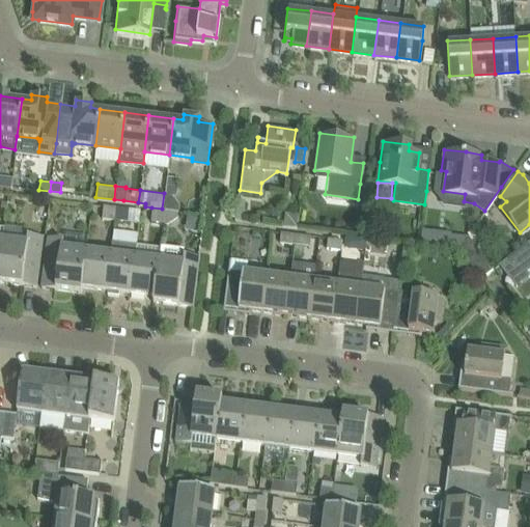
[(164,209),(177,211),(178,202),(172,194),(164,193),(162,209),(164,209)]
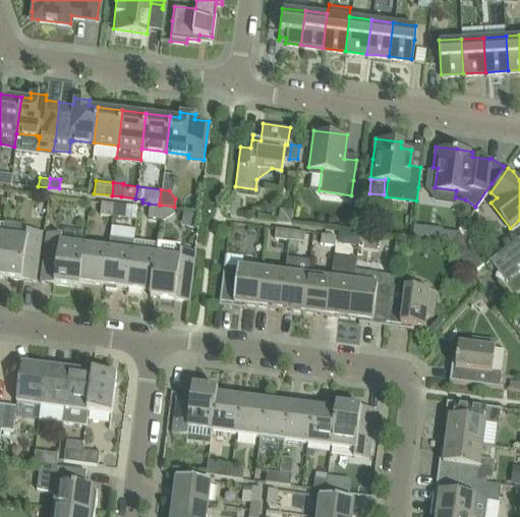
[(99,212),(112,213),(113,202),(101,200),(99,212)]
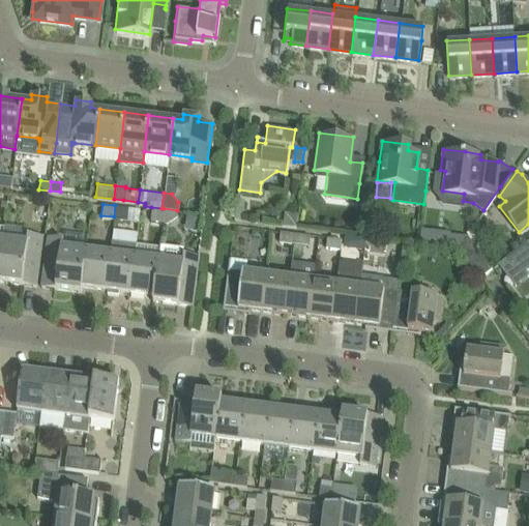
[(126,218),(127,207),(115,205),(114,216),(126,218)]
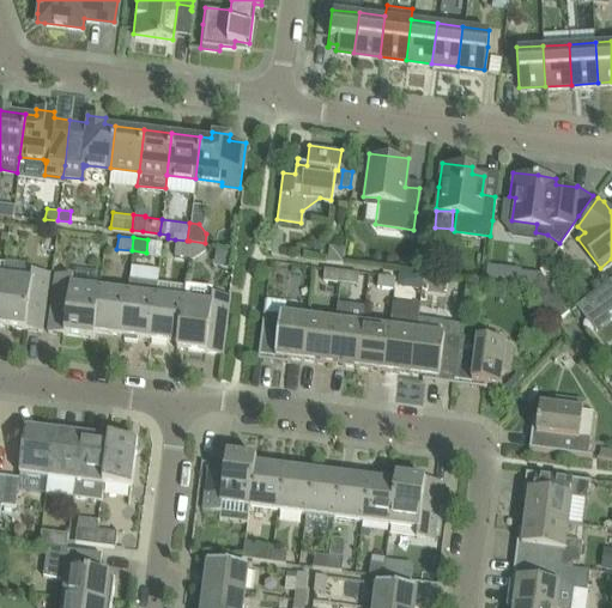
[(173,253),(188,254),(189,241),(187,241),(175,239),(173,253)]
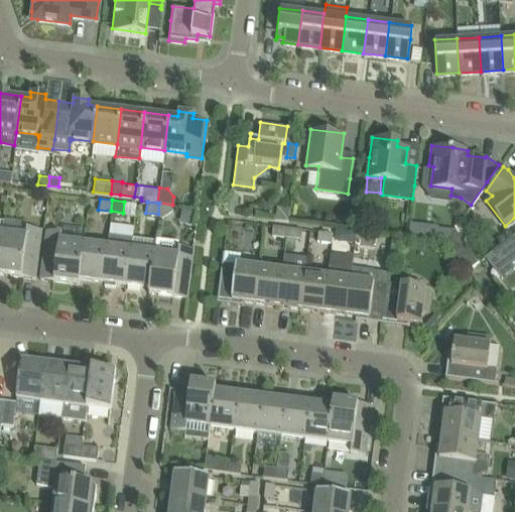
[(172,208),(172,205),(159,203),(158,214),(162,215),(172,208)]
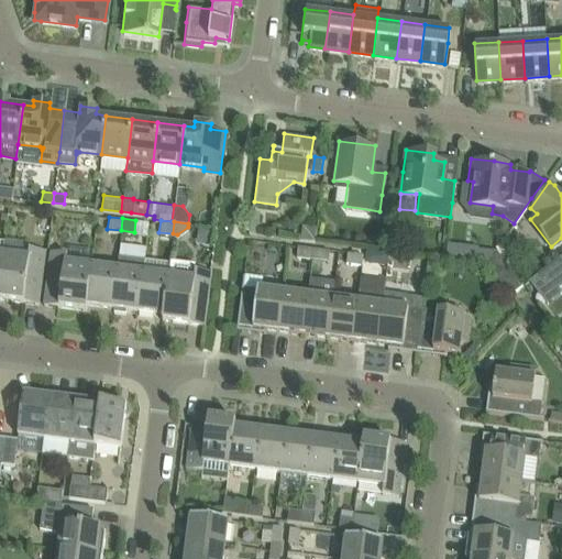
[(315,240),(316,226),(300,223),(299,238),(315,240)]
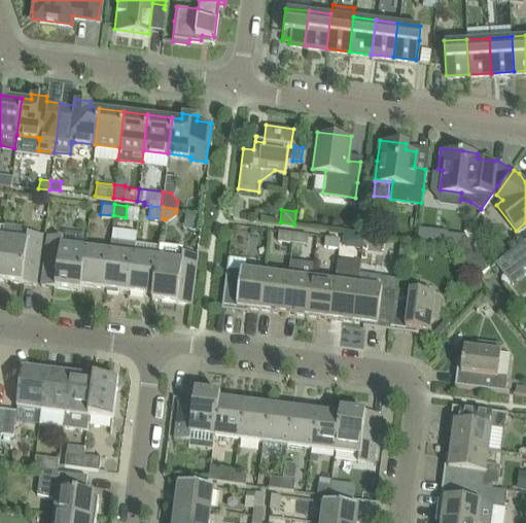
[(114,223),(137,227),(137,218),(114,216),(114,223)]
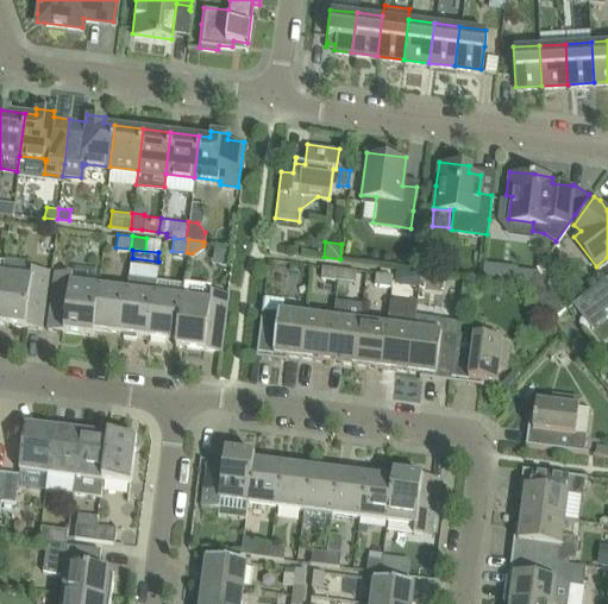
[(156,277),(158,265),(130,259),(127,271),(156,277)]
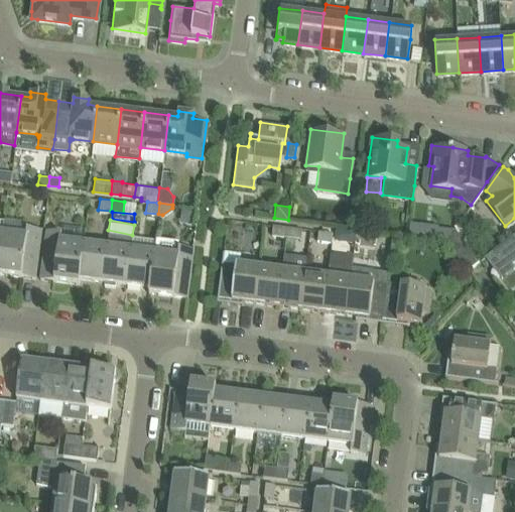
[(285,235),(286,226),(272,224),(271,233),(285,235)]
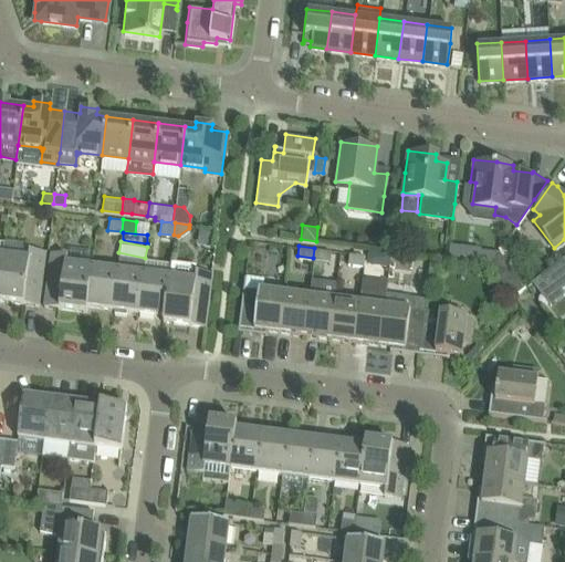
[(0,298),(38,303),(40,282),(44,250),(29,248),(28,257),(1,253),(0,262),(0,298)]
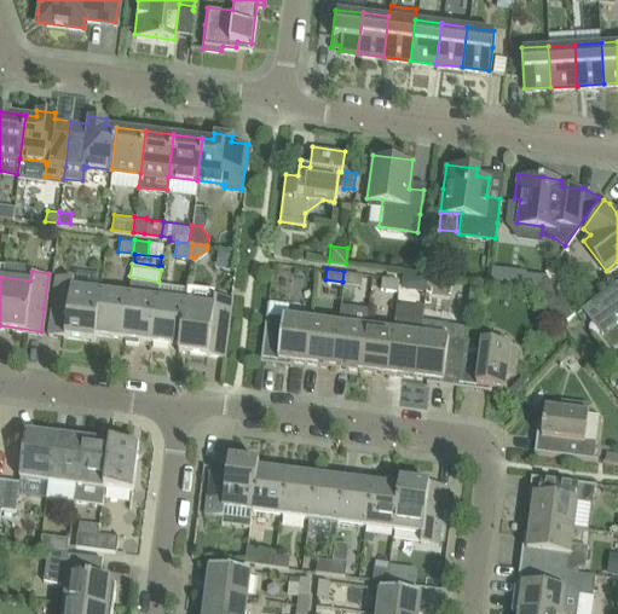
[(352,297),(353,283),(359,284),(362,273),(344,271),(342,282),(341,296),(352,297)]
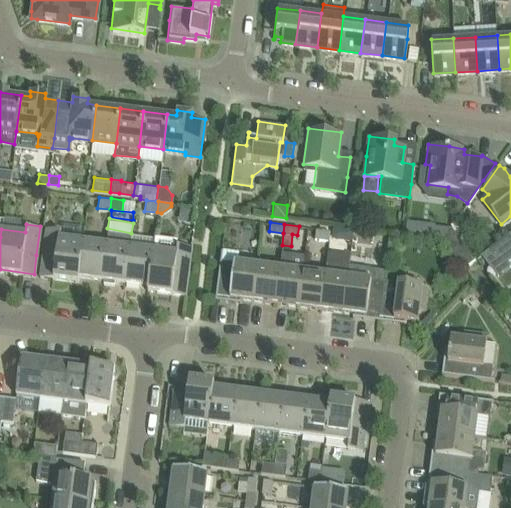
[(433,237),(442,238),(450,226),(435,225),(433,237)]
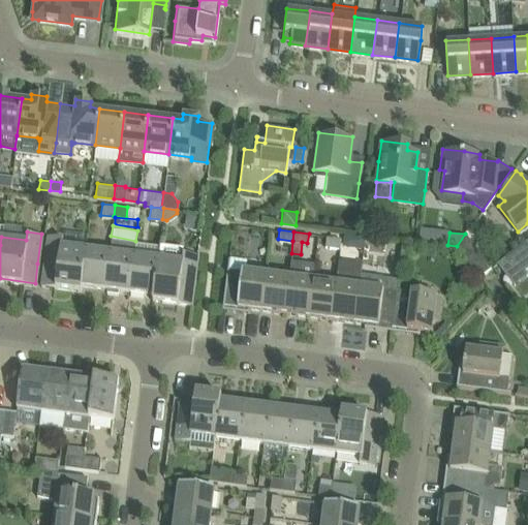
[(490,266),(465,234),(457,246),(479,275),(490,266)]
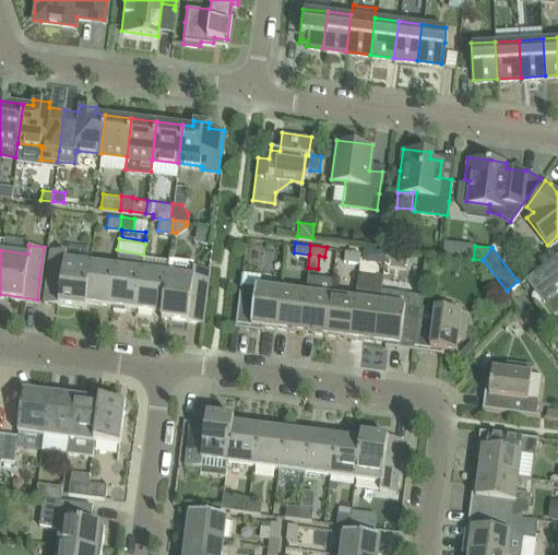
[(84,306),(85,300),(91,261),(64,258),(66,249),(49,248),(43,300),(84,306)]
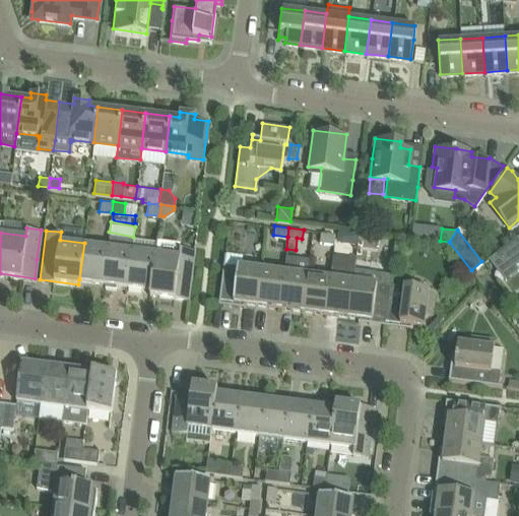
[(341,243),(354,245),(357,233),(343,231),(341,243)]
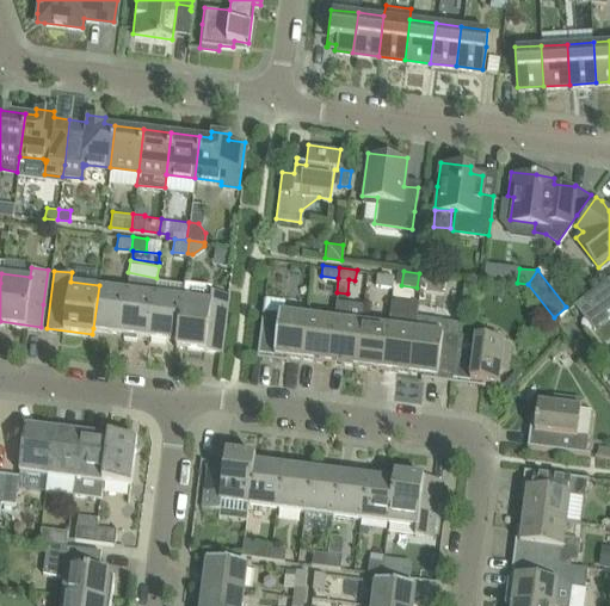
[(393,274),(376,272),(375,283),(392,285),(393,274)]
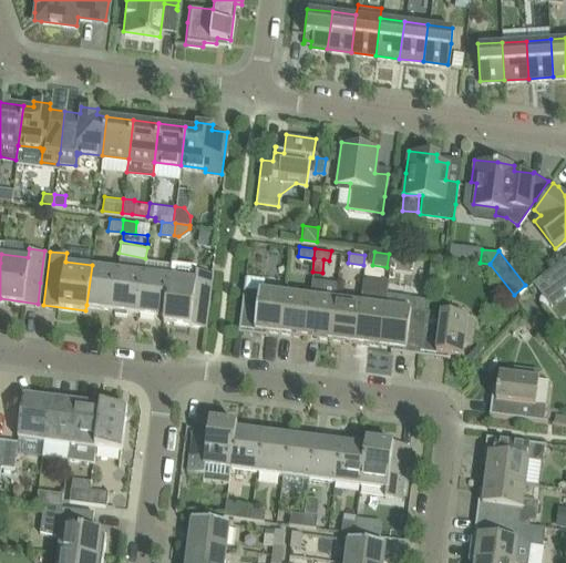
[(565,254),(564,256),(547,269),(532,282),(542,294),(556,282),(562,288),(565,285),(565,254)]
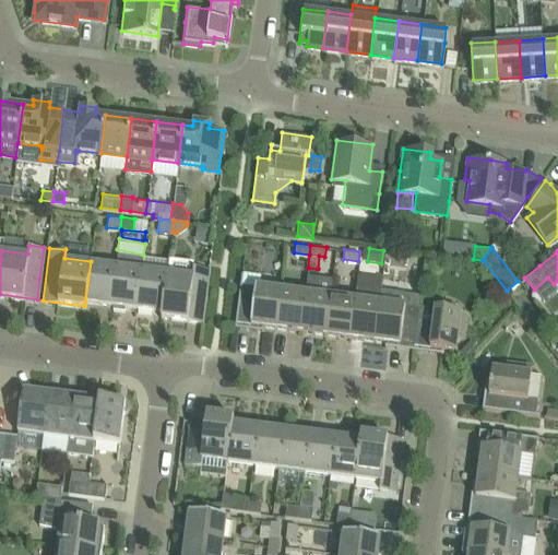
[(110,304),(135,307),(141,268),(142,256),(117,254),(115,264),(110,304)]
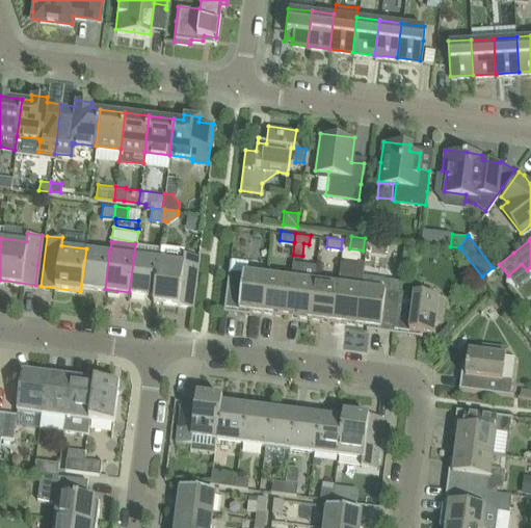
[(140,241),(138,251),(177,260),(179,251),(140,241)]
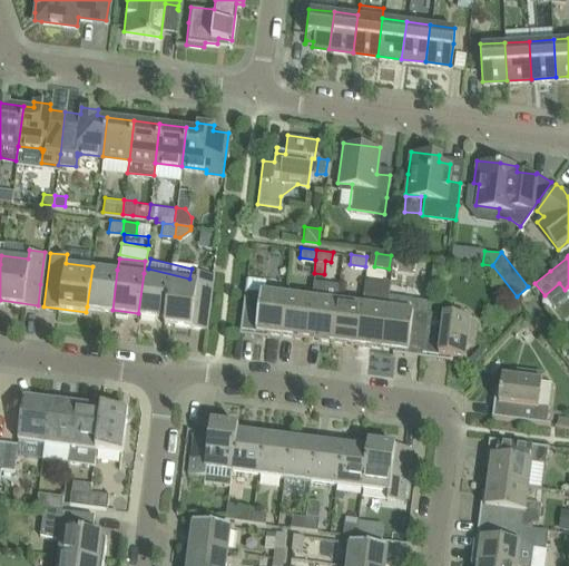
[(87,306),(113,310),(117,270),(92,266),(87,306)]
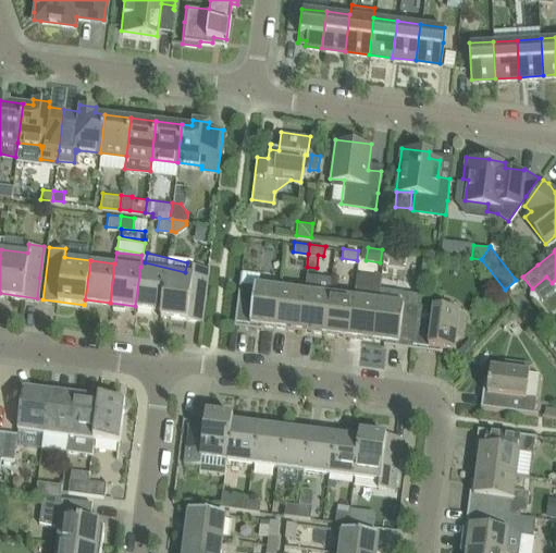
[(159,315),(201,320),(208,267),(192,265),(190,273),(165,270),(160,309),(159,315)]
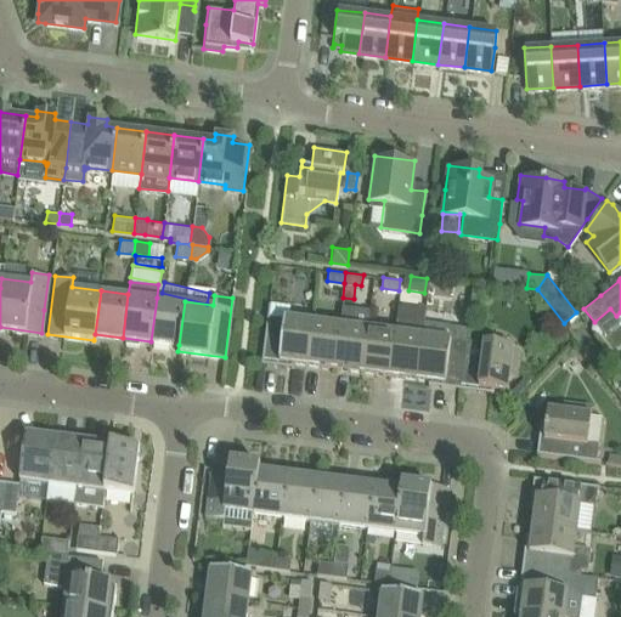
[(151,341),(179,345),(185,301),(157,298),(151,341)]
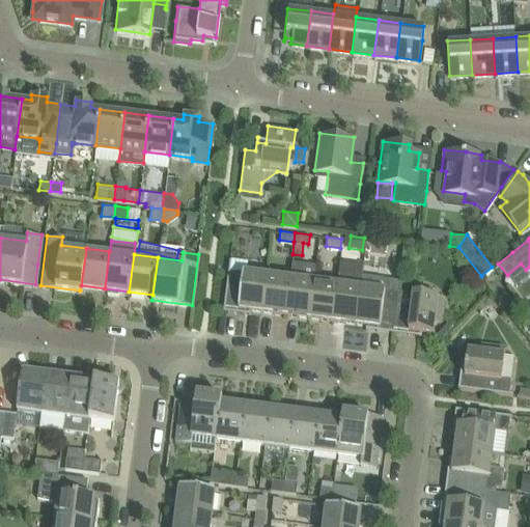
[(302,277),(304,261),(291,260),(289,276),(284,312),(308,315),(312,279),(302,277)]
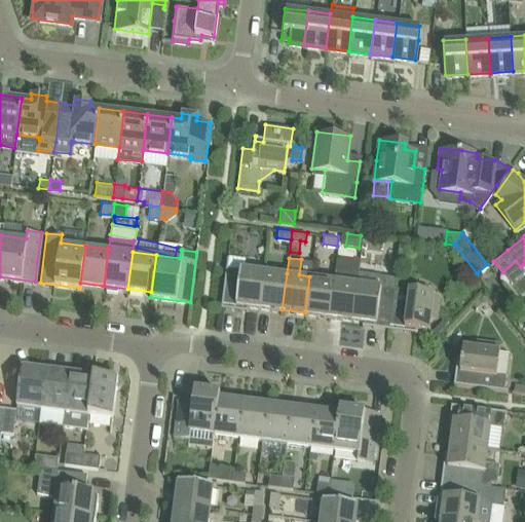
[(222,302),(258,306),(263,270),(226,265),(220,306),(223,306),(223,305),(222,305),(222,302)]
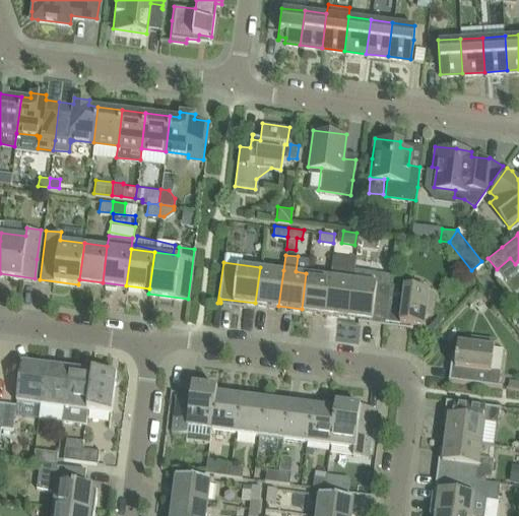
[(324,312),(347,315),(353,268),(353,267),(332,264),(332,266),(330,266),(329,275),(324,312)]
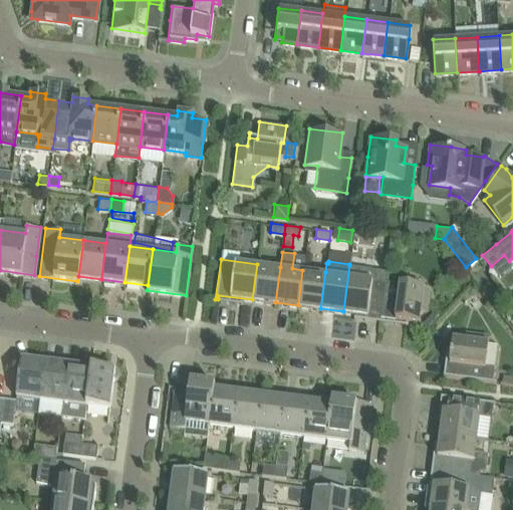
[(275,302),(280,267),(257,264),(252,299),(275,302)]
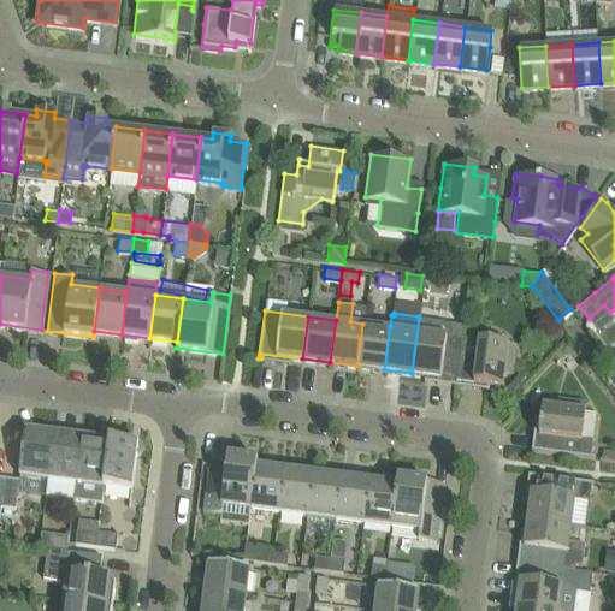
[(419,319),(412,373),(456,379),(461,336),(463,324),(419,318),(419,319)]
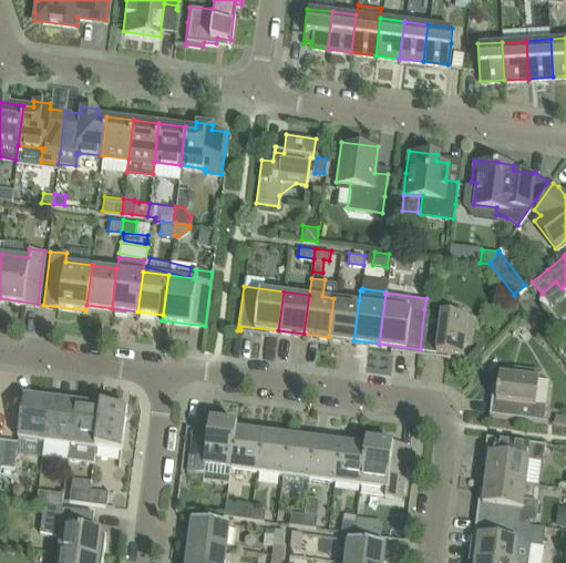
[(329,337),(353,340),(359,300),(333,298),(329,337)]
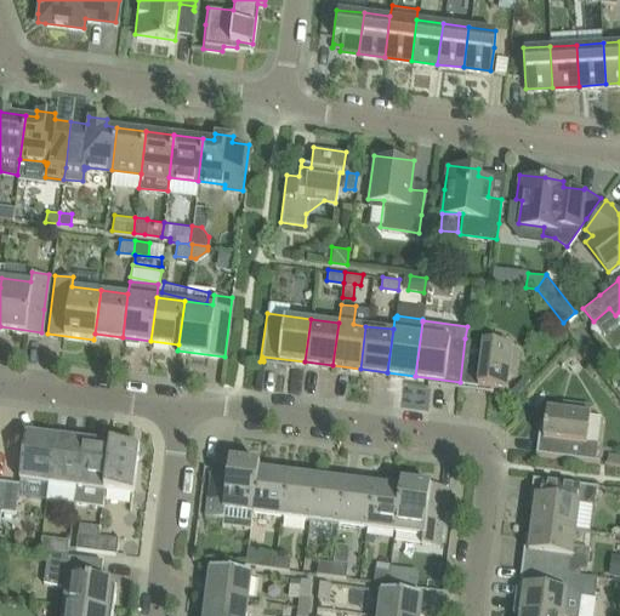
[(465,338),(460,382),(506,388),(507,372),(516,374),(519,346),(465,338)]
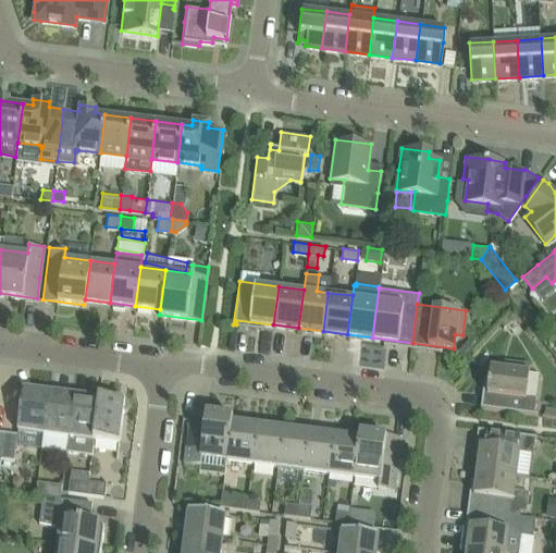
[(480,405),(502,408),(533,413),(535,396),(526,395),(529,363),(504,359),(503,367),(490,365),(487,377),(483,377),(480,405)]
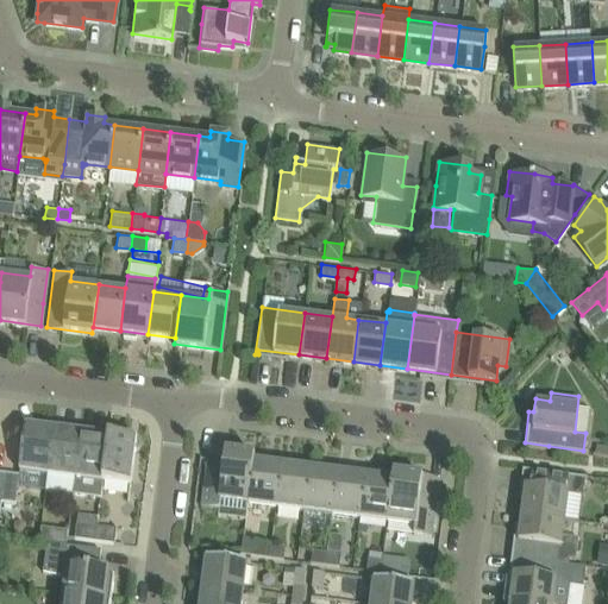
[(18,467),(46,471),(52,426),(24,422),(18,467)]
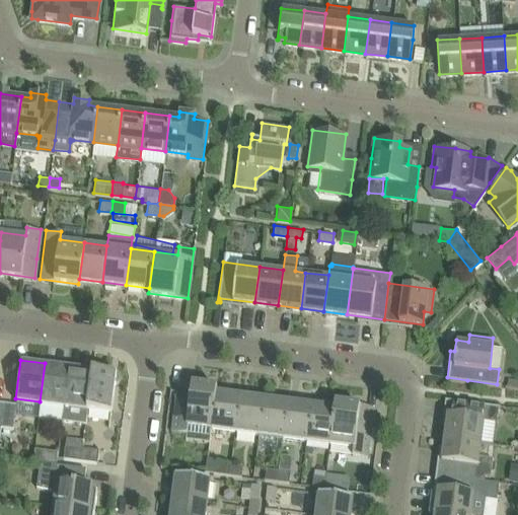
[(40,401),(63,405),(68,366),(45,363),(40,401)]
